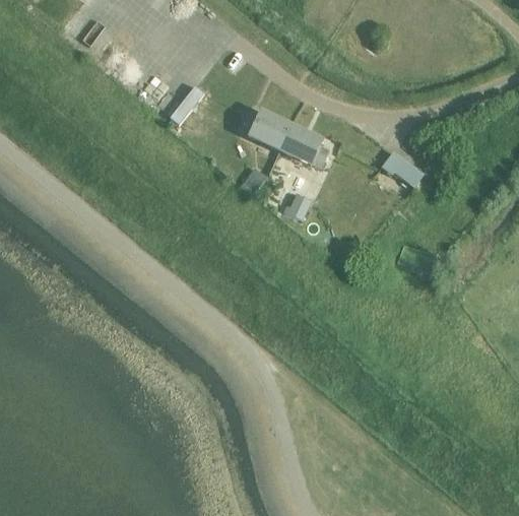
[(279,149),(290,126),(259,111),(256,118),(247,114),(242,124),(251,128),(248,134),(279,149)]
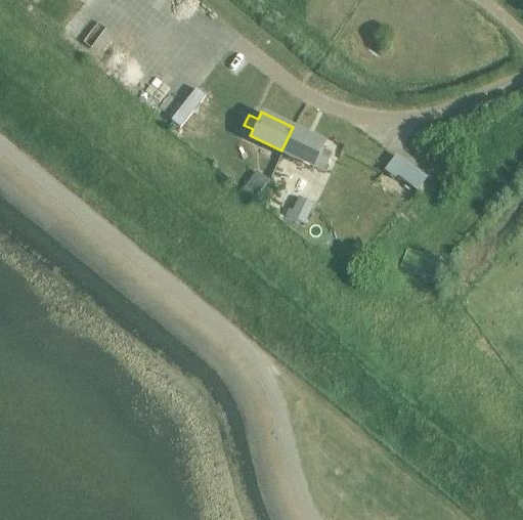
[(293,127),(281,150),(313,166),(316,159),(325,163),(331,153),(321,148),(324,142),(293,127)]
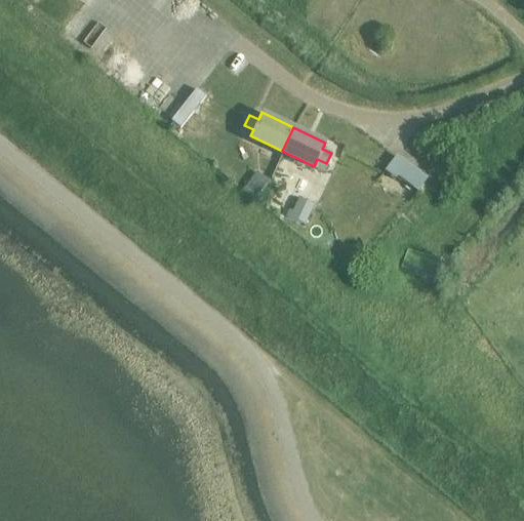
[(387,167),(417,189),(427,175),(397,154),(387,167)]
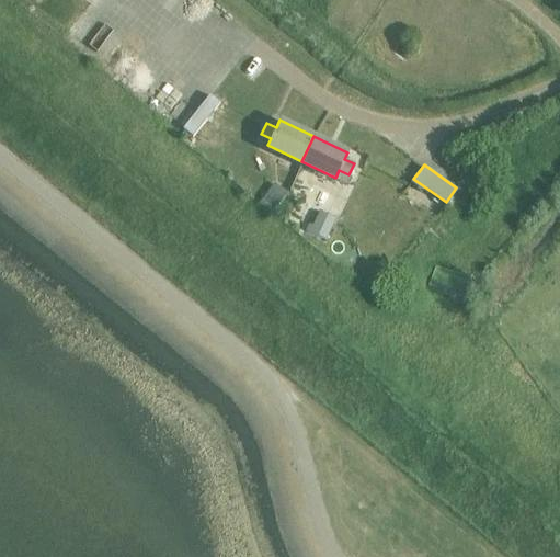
[(259,199),(272,209),(288,191),(274,180),(259,199)]
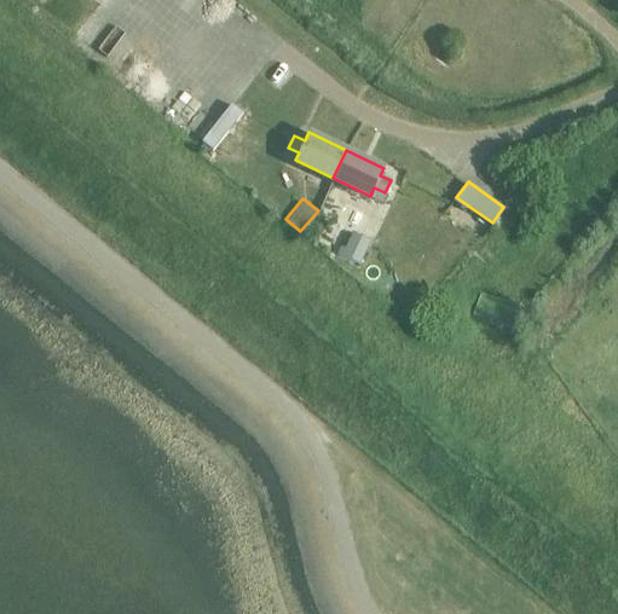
[(342,252),(359,260),(370,238),(352,230),(342,252)]
